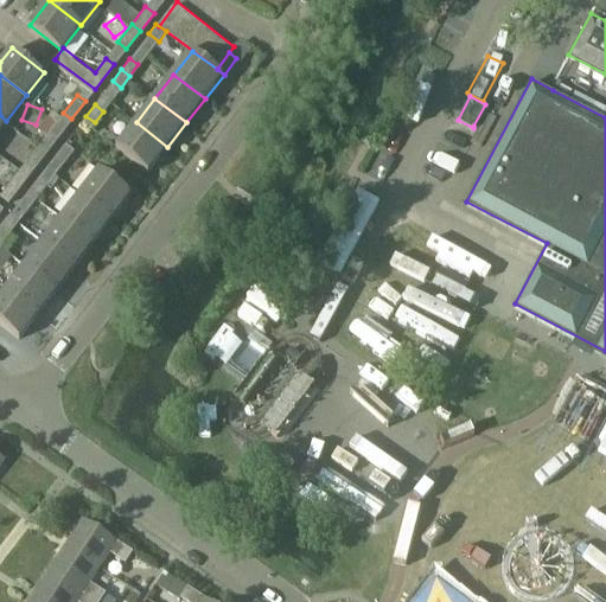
[(48,115),(38,128),(46,135),(52,127),(56,122),(48,115)]
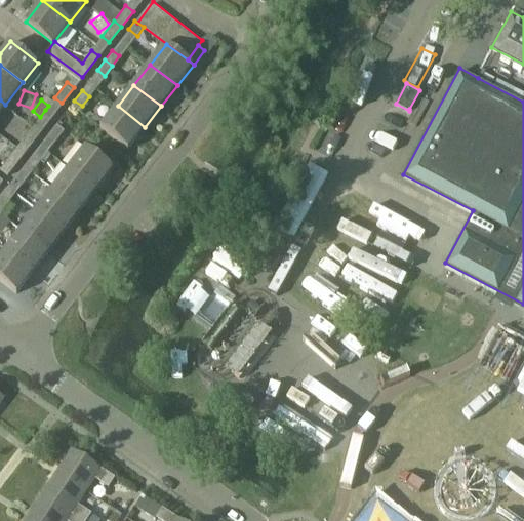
[(129,148),(145,127),(118,106),(102,126),(129,148)]
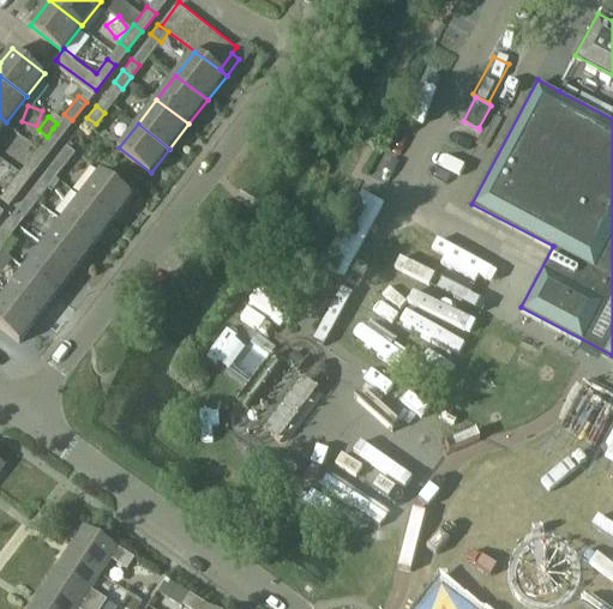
[(0,138),(16,155),(28,143),(11,126),(0,136),(0,138)]
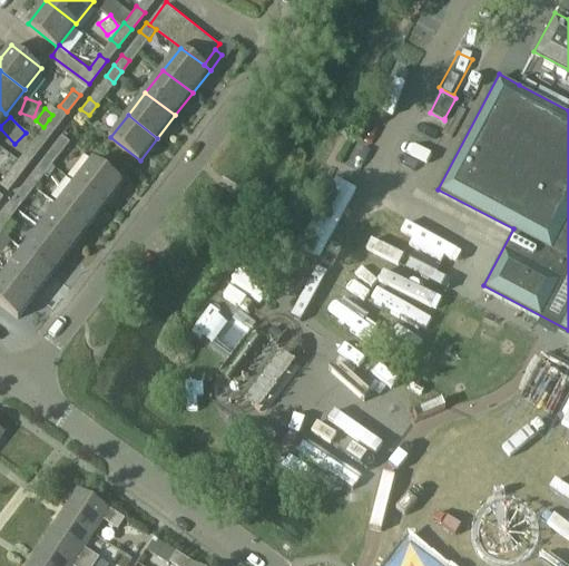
[(37,136),(45,142),(57,125),(49,119),(43,127),(37,136)]
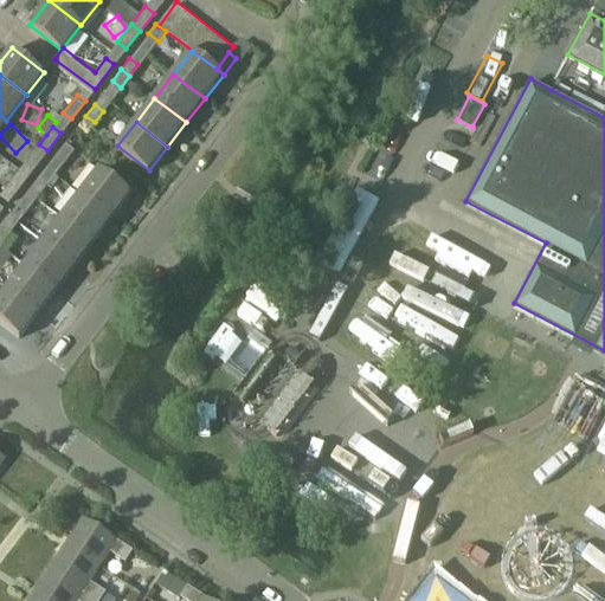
[(66,157),(75,147),(66,140),(59,150),(66,157)]
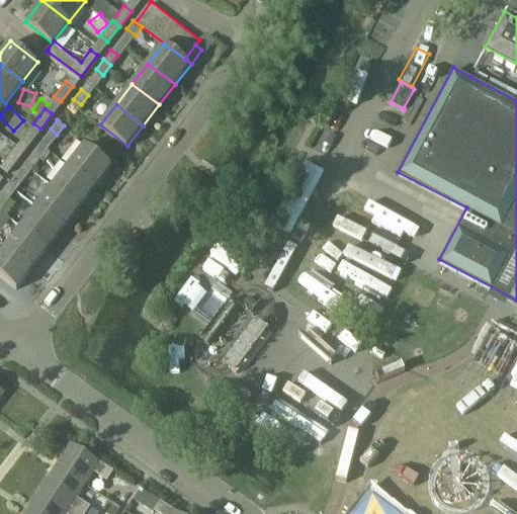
[(21,139),(28,144),(40,129),(33,123),(21,139)]
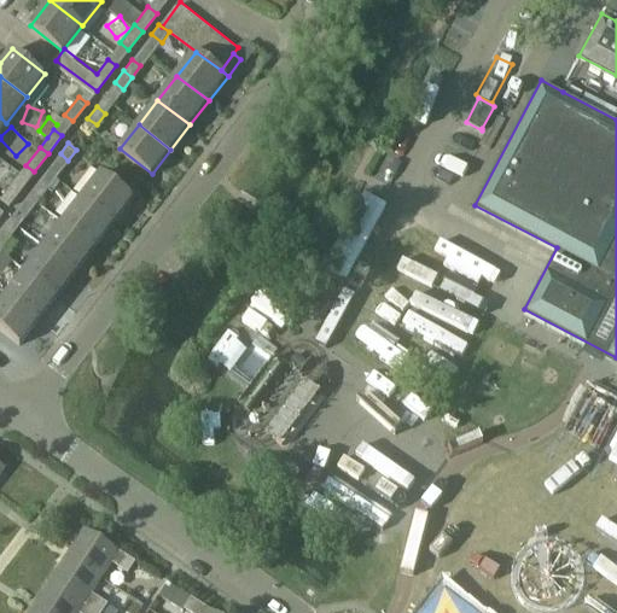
[(82,196),(115,220),(133,197),(100,173),(82,196)]
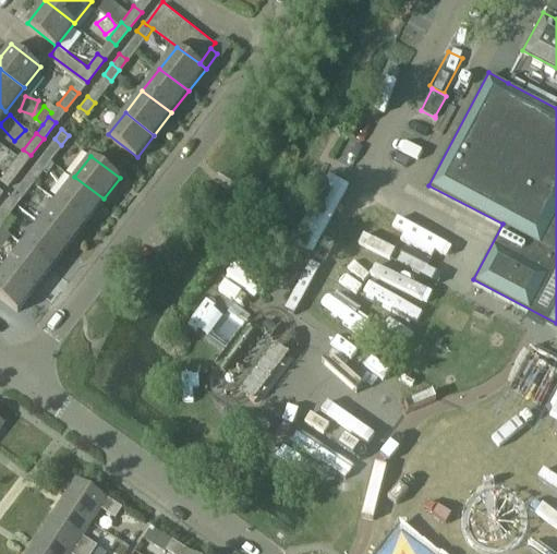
[(1,176),(9,182),(22,166),(14,159),(1,176)]
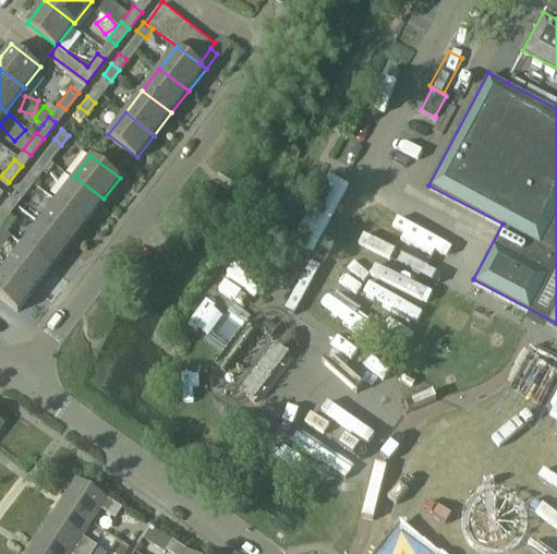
[(28,173),(36,179),(44,169),(37,161),(28,173)]
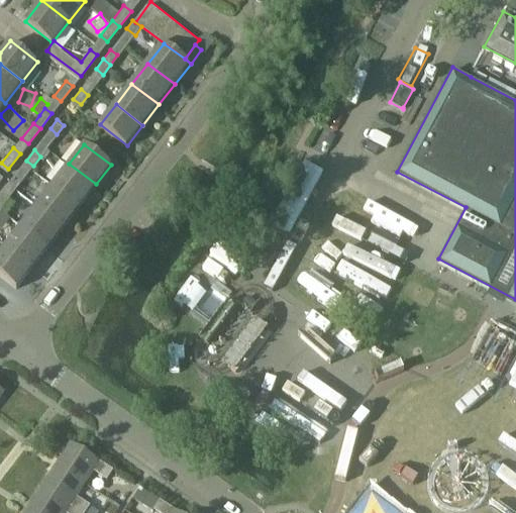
[(25,177),(33,166),(26,161),(18,171),(25,177)]
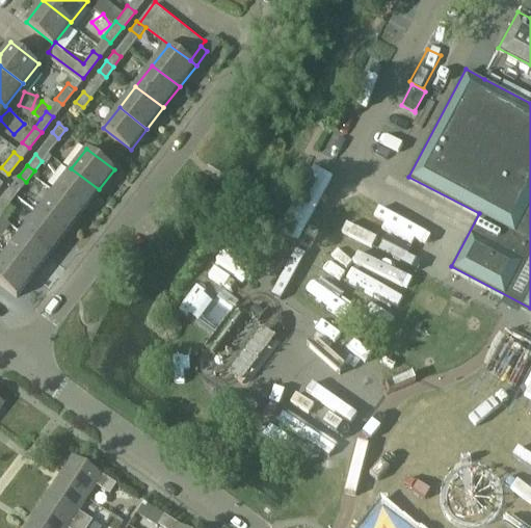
[(81,212),(99,189),(71,168),(53,190),(81,212)]
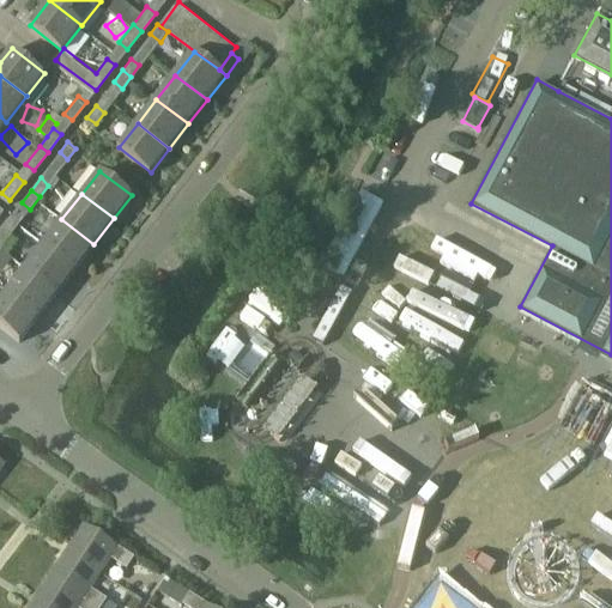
[(435,369),(484,260),(391,218),(341,326),(383,345),(403,304),(443,322),(438,335),(424,328),(411,358),(435,369)]
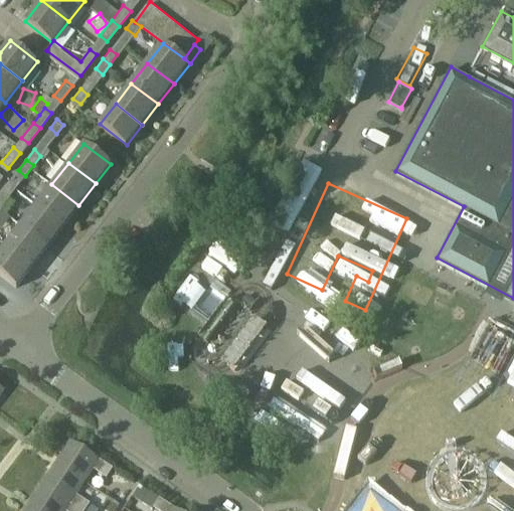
[(63,224),(78,205),(51,184),(37,203),(63,224)]
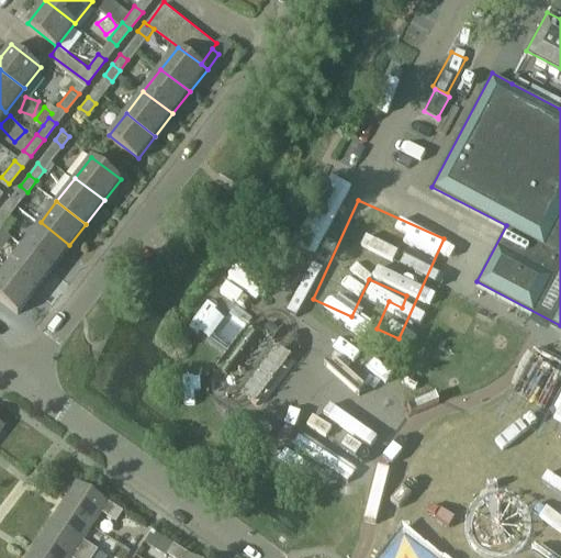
[(0,222),(2,224),(9,215),(0,209),(0,222)]
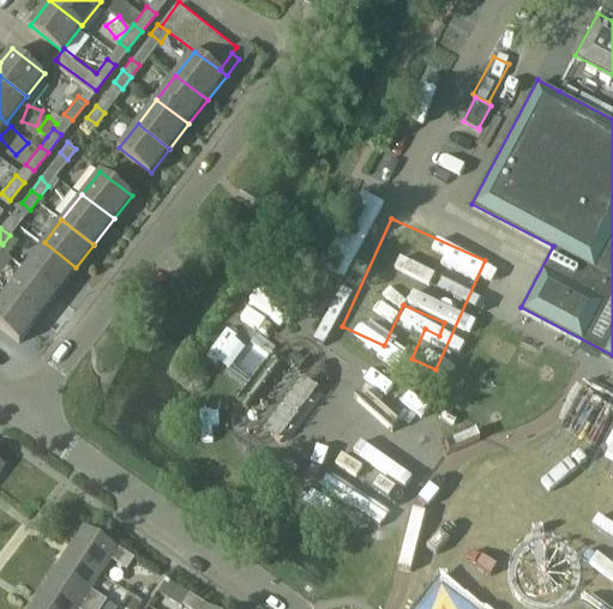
[(58,291),(76,267),(44,242),(25,266),(58,291)]
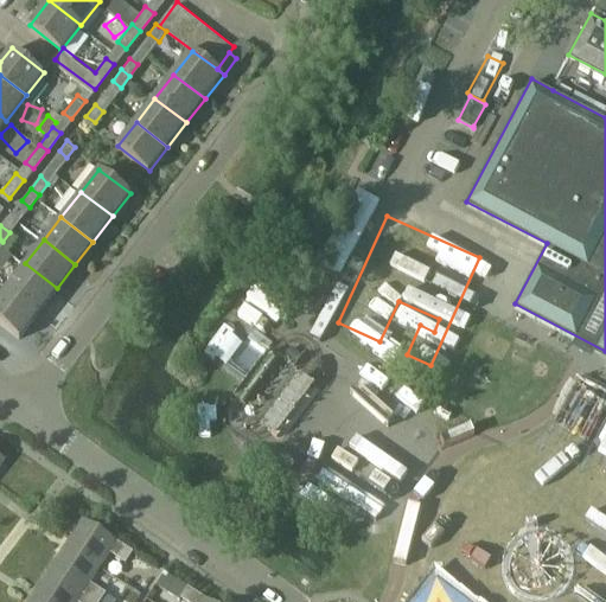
[(39,312),(57,288),(25,263),(7,287),(39,312)]
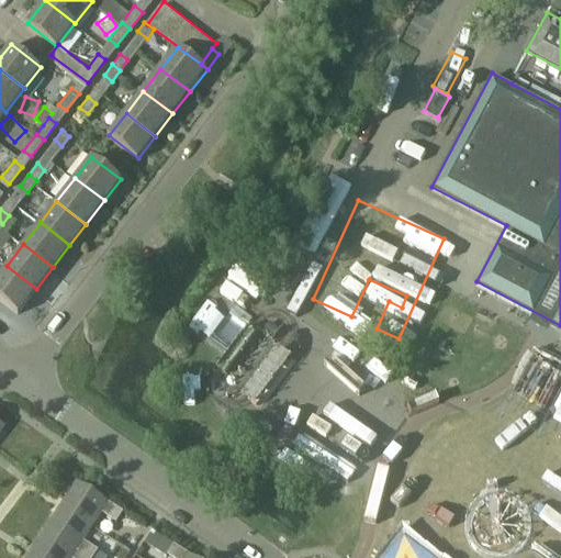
[(0,299),(18,312),(36,289),(7,266),(0,272),(0,299)]
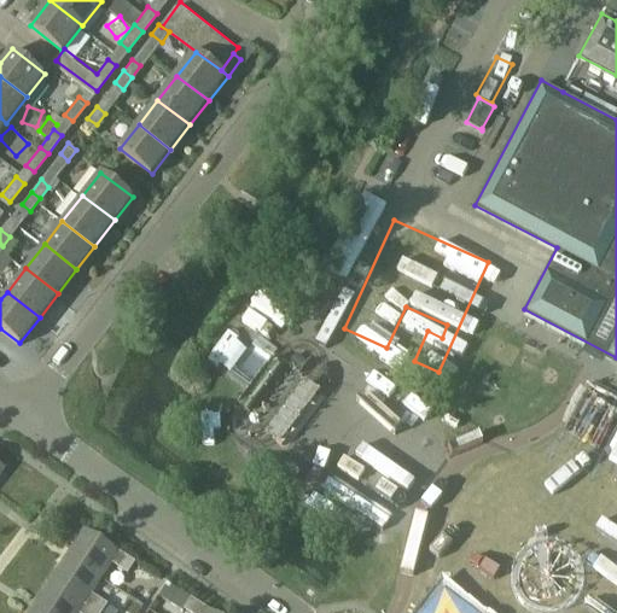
[(232,361),(250,377),(274,350),(256,334),(232,361)]
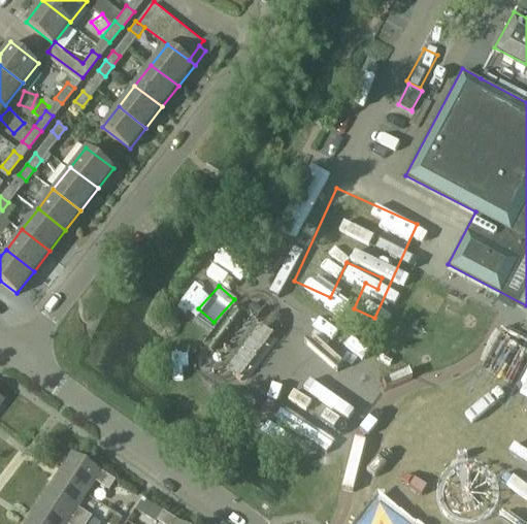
[(58,472),(88,492),(96,479),(109,488),(116,479),(102,470),(72,451),(58,472)]
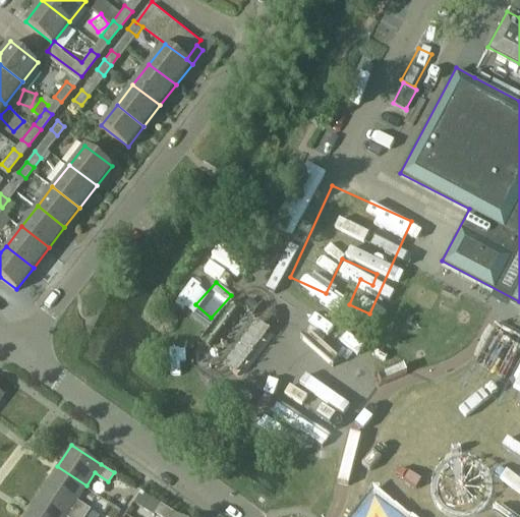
[(77,500),(87,485),(57,466),(44,487),(87,515),(91,508),(77,500)]
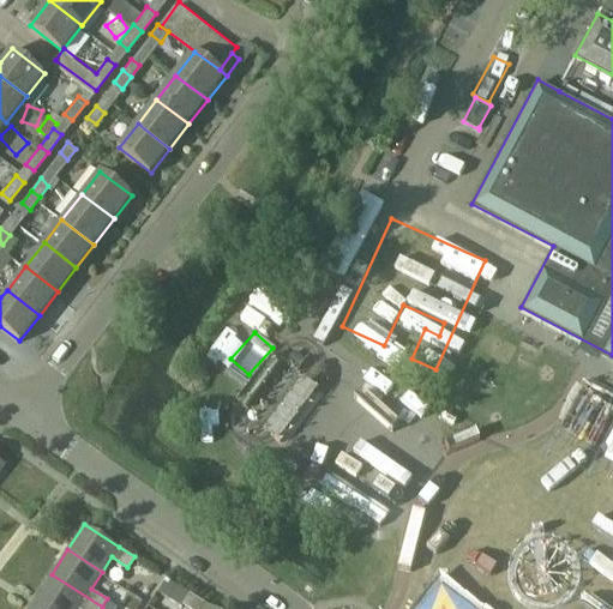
[(80,608),(100,608),(102,607),(52,574),(35,600),(48,608),(77,608),(78,607),(80,608)]
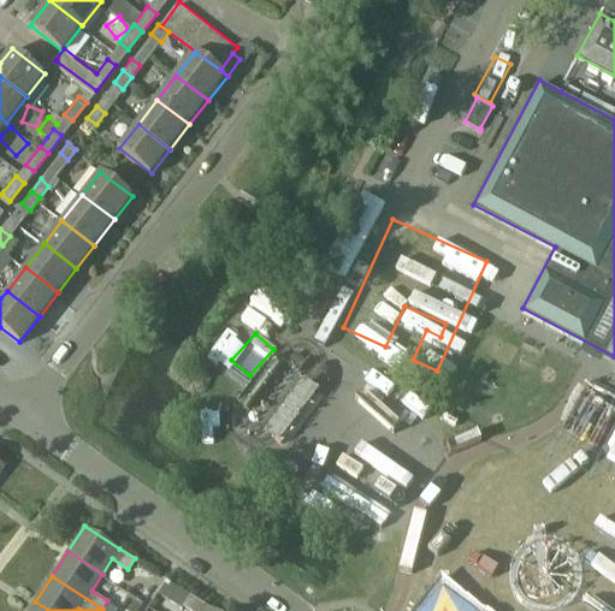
[(216,610),(167,580),(160,589),(193,610),(216,610)]
